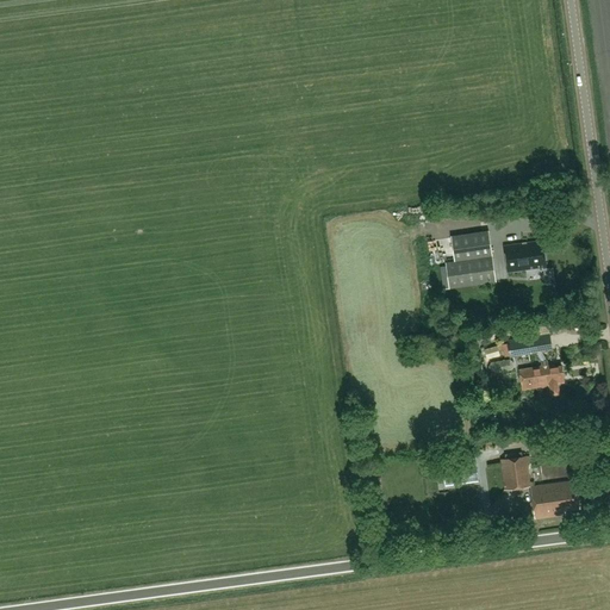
[(449,288),(455,287),(496,281),(489,230),(450,236),(454,261),(446,262),(449,288)]
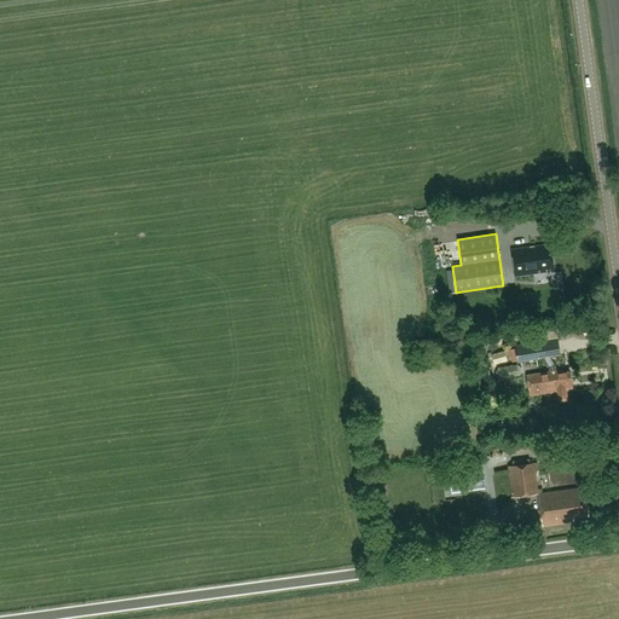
[(550,243),(512,249),(516,276),(554,270),(550,243)]
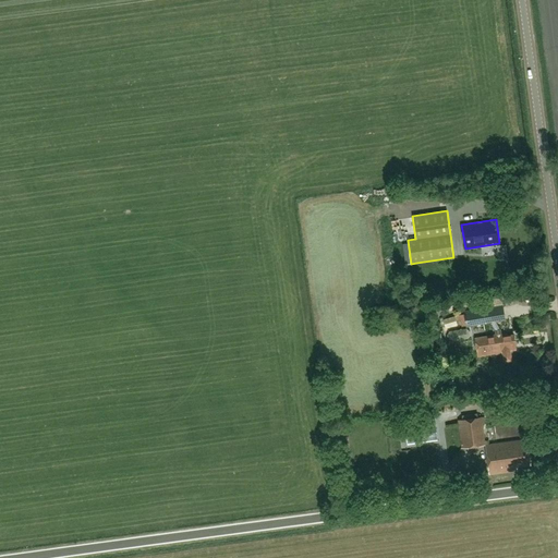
[(466,326),(469,326),(505,320),(502,307),(464,313),(466,326)]
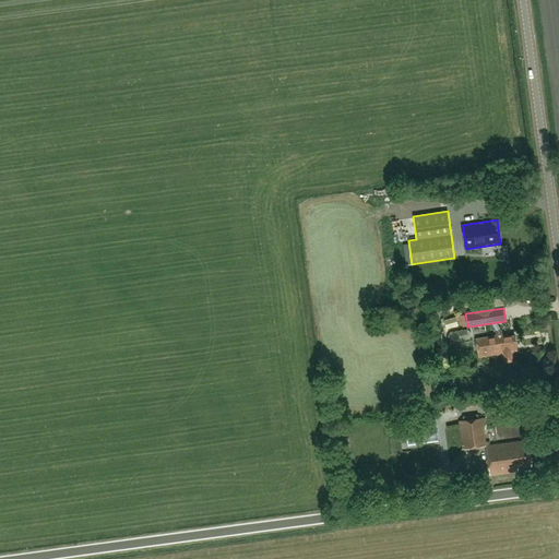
[(445,328),(445,335),(463,335),(463,326),(445,328)]
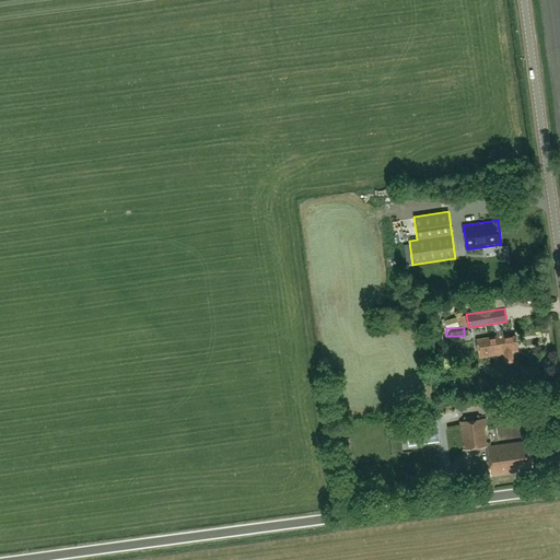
[(509,335),(503,335),(502,331),(497,331),(498,336),(477,339),(479,358),(499,354),(499,356),(504,354),(505,364),(513,363),(512,351),(517,350),(515,335),(510,336),(509,335)]
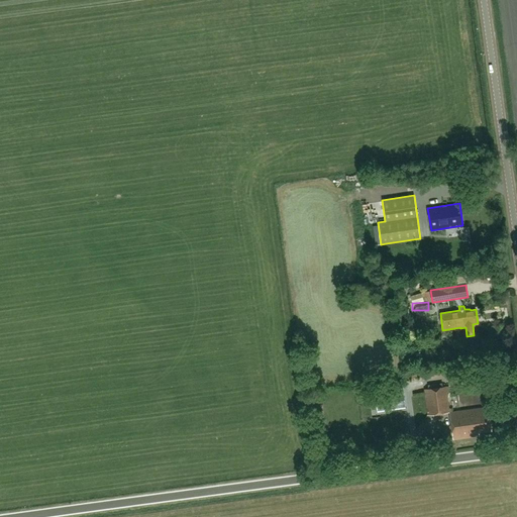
[(427,415),(450,412),(453,439),(479,436),(479,433),(491,431),(488,407),(452,412),(452,408),(448,409),(445,386),(424,389),(427,415)]
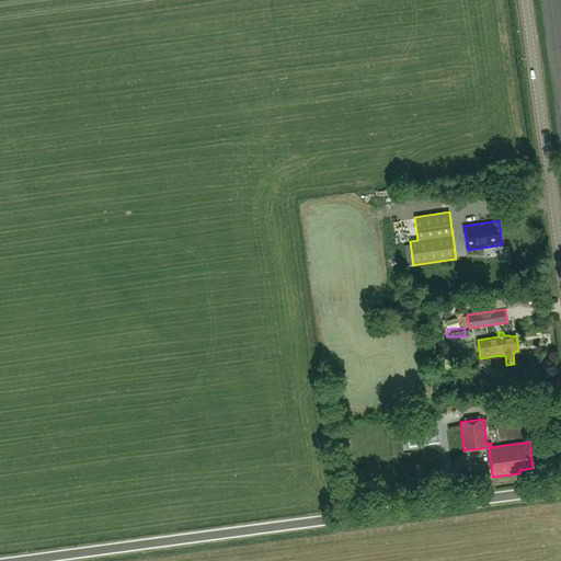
[(438,428),(401,433),(403,450),(441,446),(438,428)]
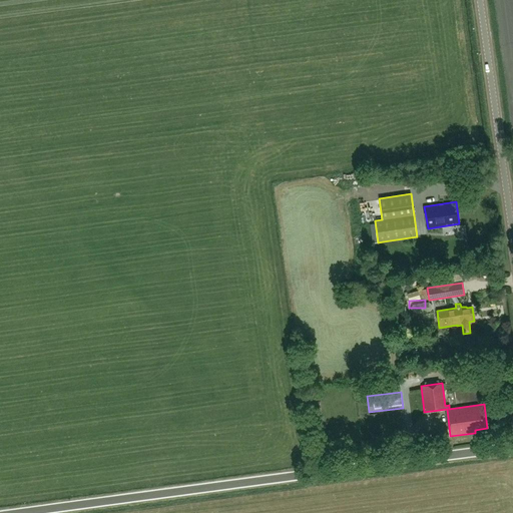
[(430,447),(439,445),(438,438),(428,439),(430,447)]
